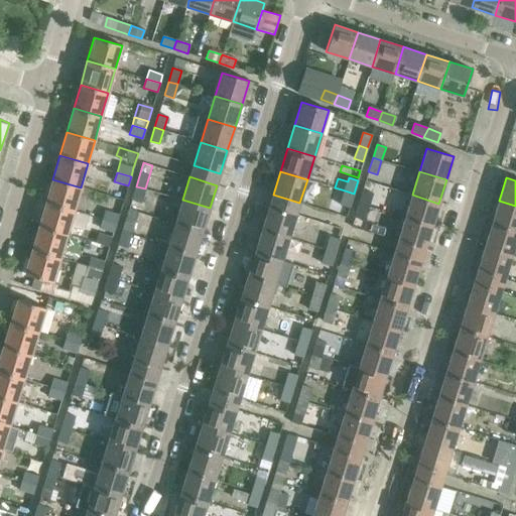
[(52,179),(45,203),(74,211),(81,187),(52,179)]
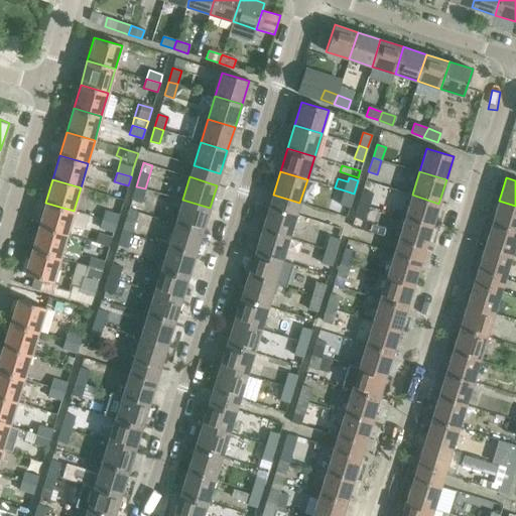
[(129,209),(138,212),(140,212),(141,210),(139,209),(145,188),(136,186),(132,200),(129,209)]
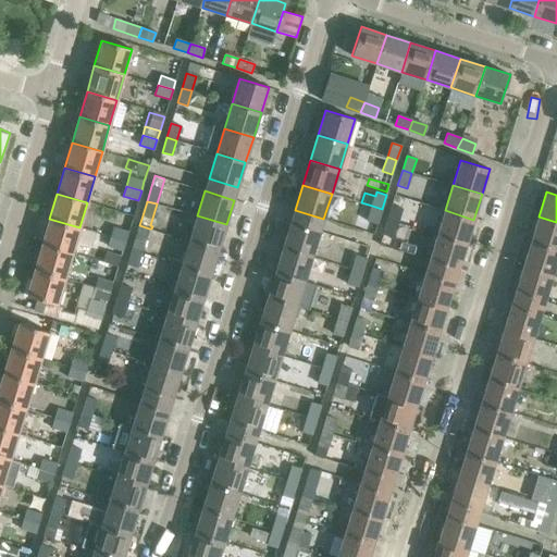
[(382,209),(372,206),(368,221),(378,224),(382,209)]
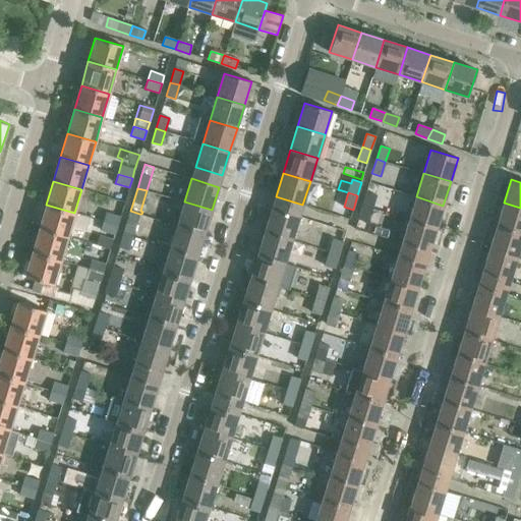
[(366,192),(362,206),(371,209),(375,195),(366,192)]
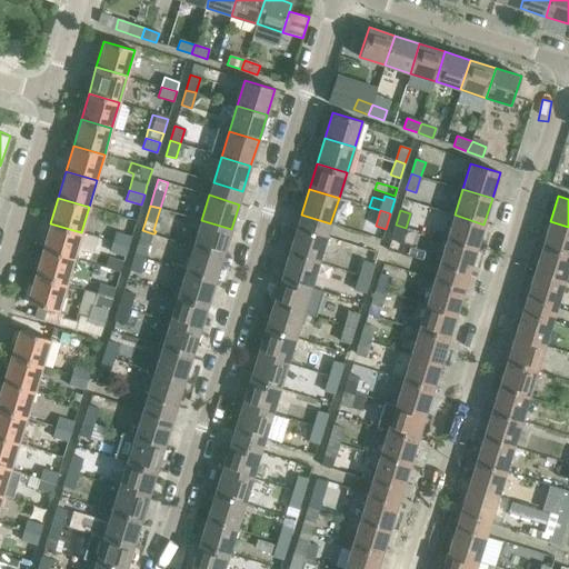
[(455,215),(447,241),(476,250),(483,225),(455,215)]
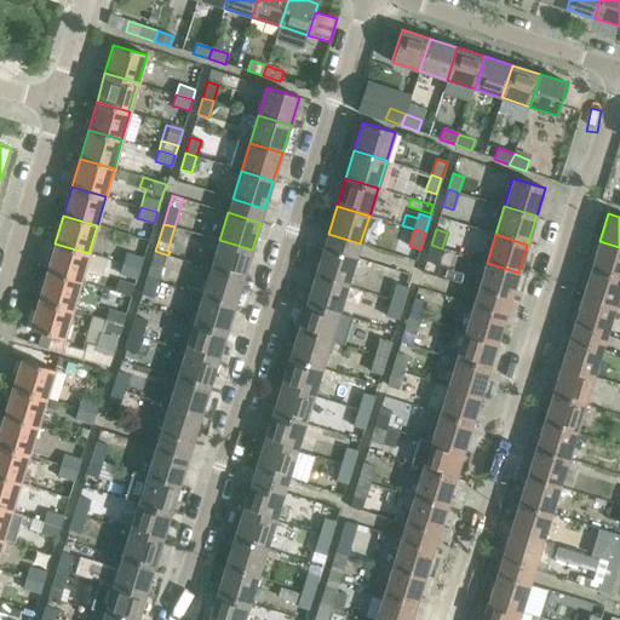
[(219,240),(211,268),(244,277),(252,250),(219,240)]
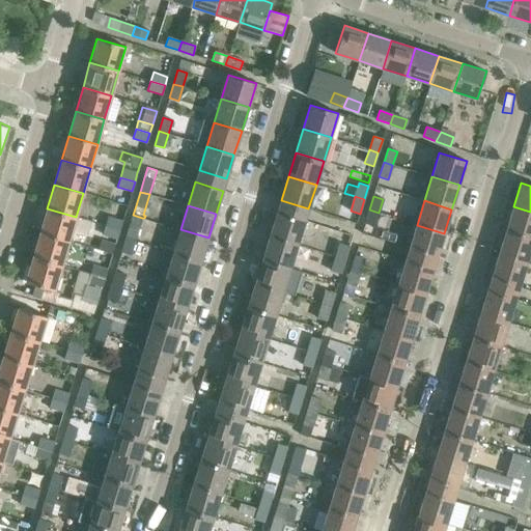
[(530,212),(513,206),(506,230),(530,238),(530,212)]
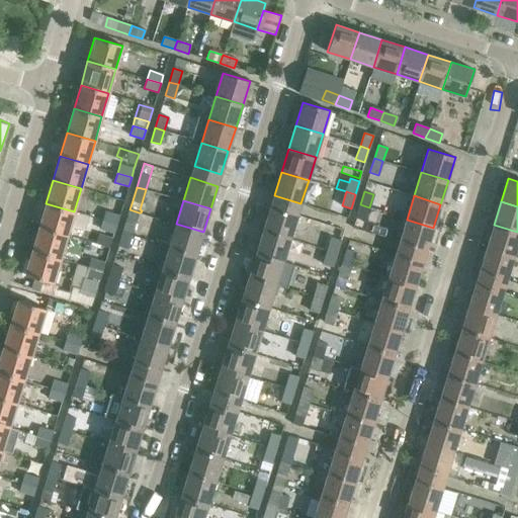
[(46,203),(39,228),(67,236),(74,211),(46,203)]
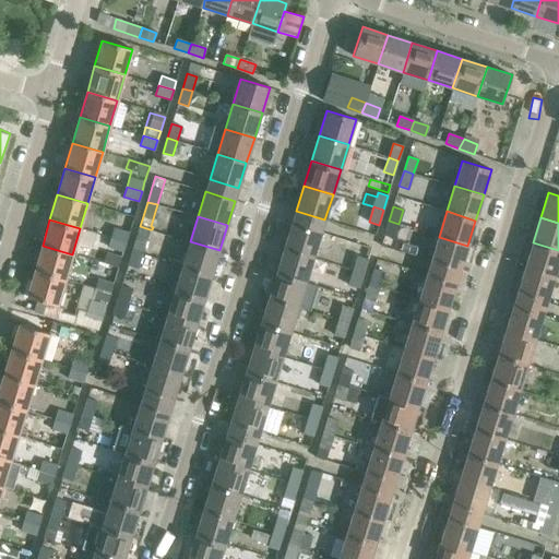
[(399,224),(389,221),(384,235),(394,238),(399,224)]
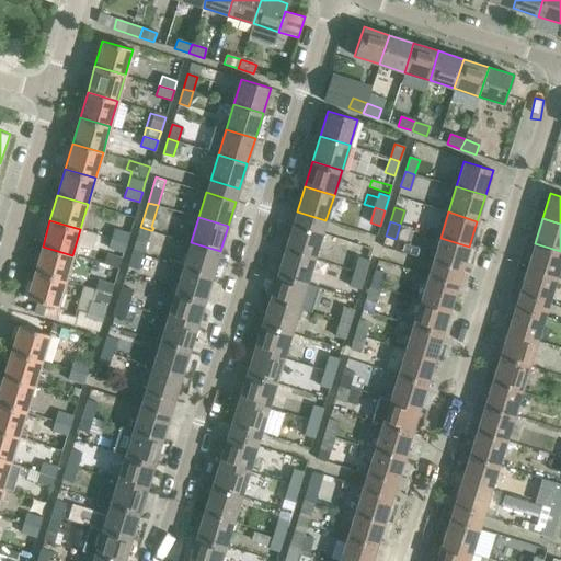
[(293,224),(285,249),(315,259),(322,233),(293,224)]
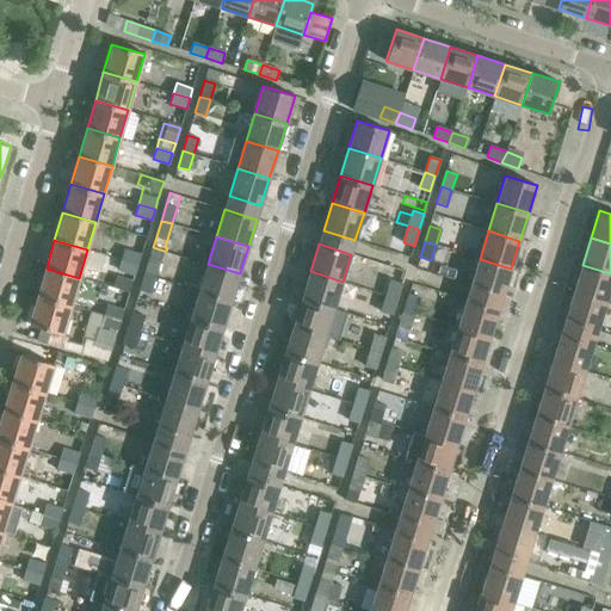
[(149,258),(144,273),(155,277),(164,251),(153,247),(149,258)]
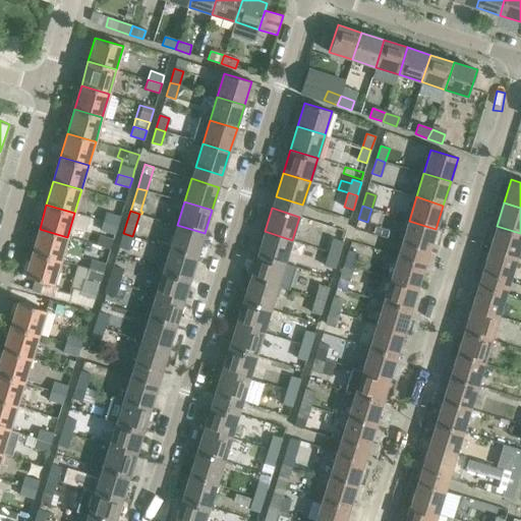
[(106,213),(104,222),(117,226),(120,217),(106,213)]
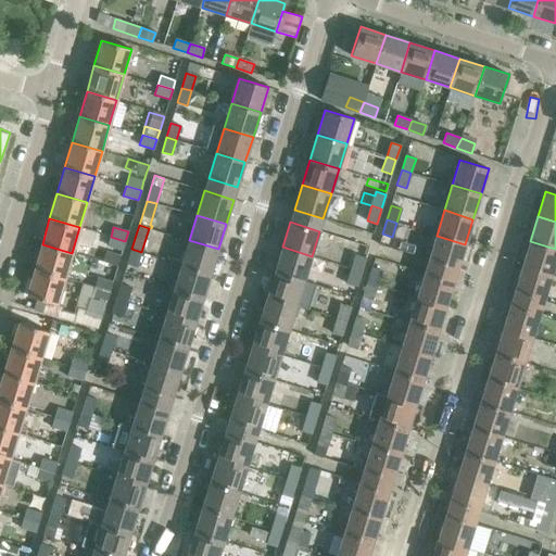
[(437,236),(429,260),(457,268),(465,244),(437,236)]
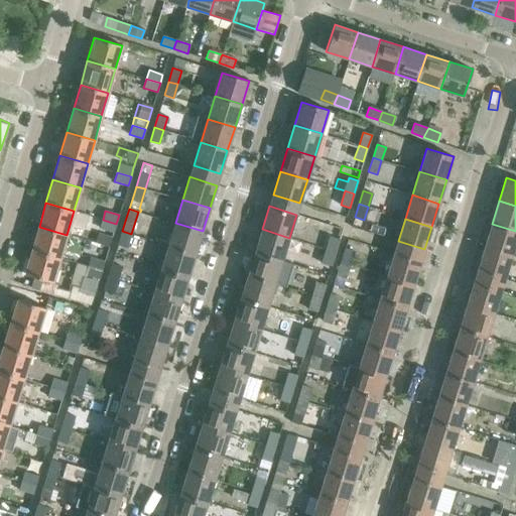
[(116,224),(103,220),(100,228),(114,232),(116,224)]
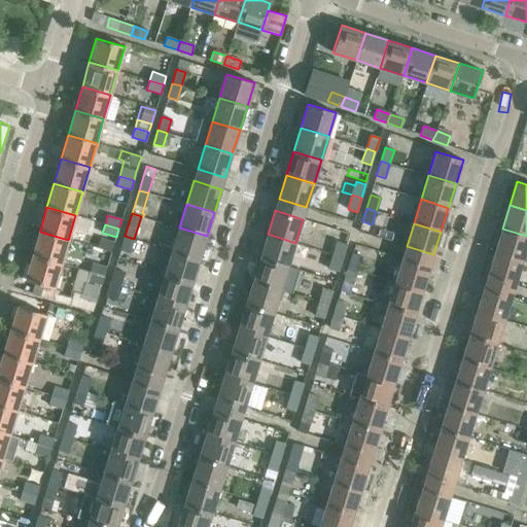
[(179,227),(172,251),(200,259),(207,236),(179,227)]
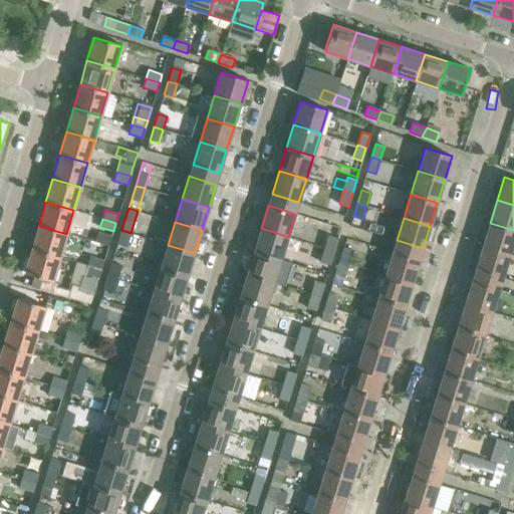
[(513,230),(490,223),(483,246),(510,254),(513,239),(513,230)]
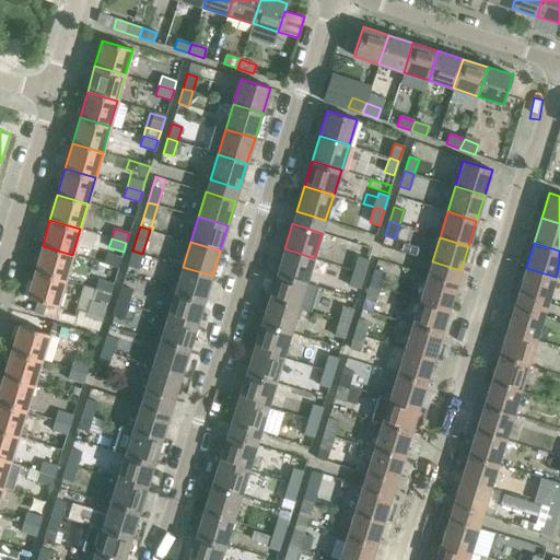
[(43,246),(35,272),(65,280),(72,255),(43,246)]
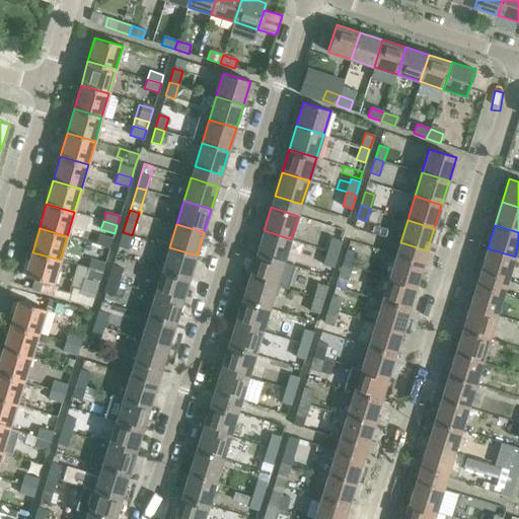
[(264,230),(256,253),(284,262),(291,239),(264,230)]
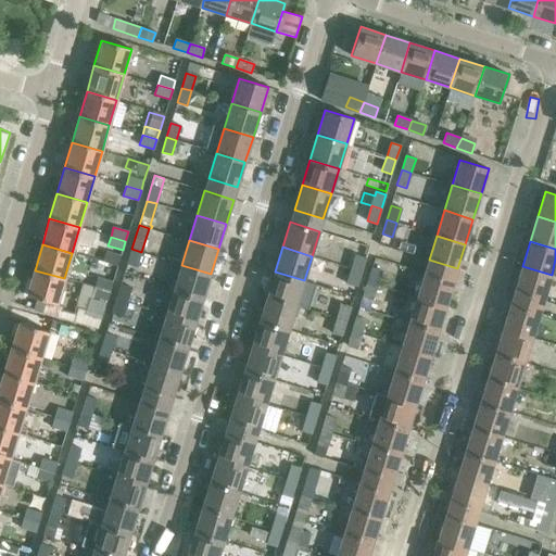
[(141,252),(131,249),(127,264),(137,266),(141,252)]
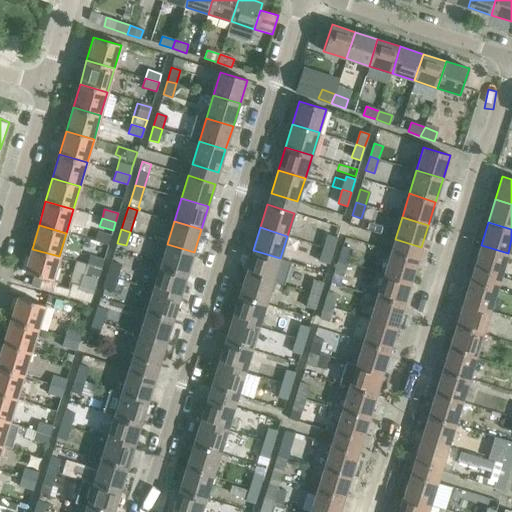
[(328,234),(323,248),(333,250),(337,237),(328,234)]
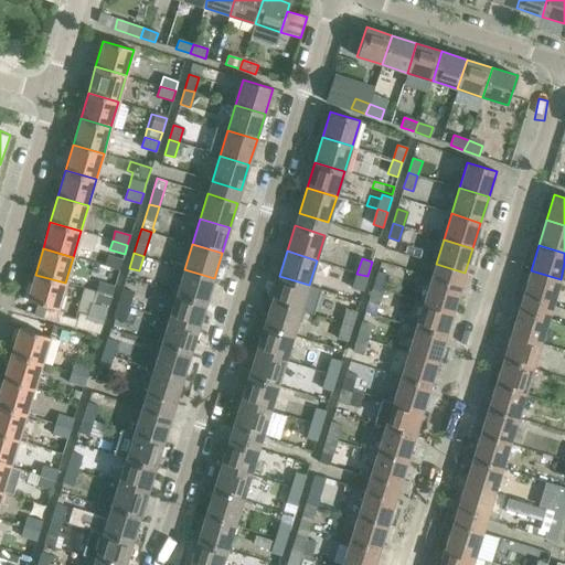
[(184,269),(177,295),(206,304),(214,278),(184,269)]
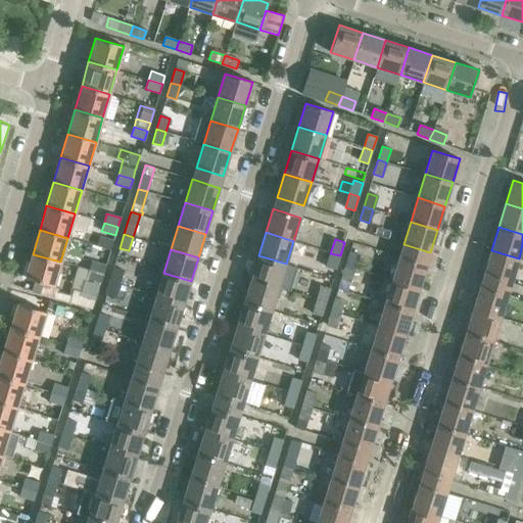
[(491,250),(484,274),(511,282),(519,258),(491,250)]
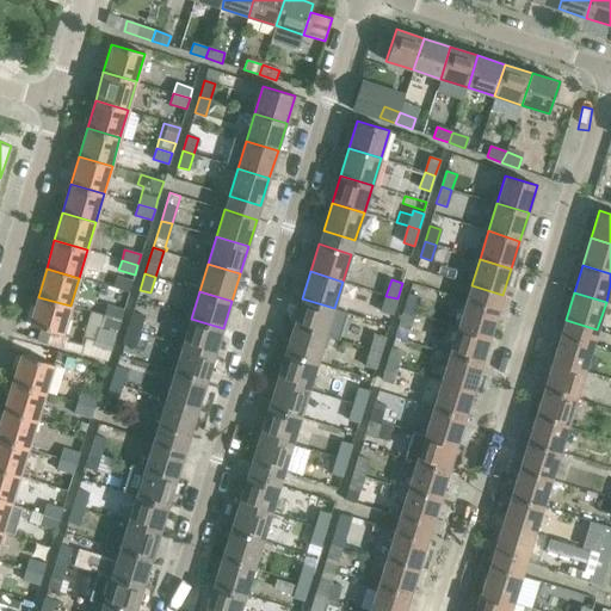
[(408,295),(403,310),(414,314),(419,297),(408,295)]
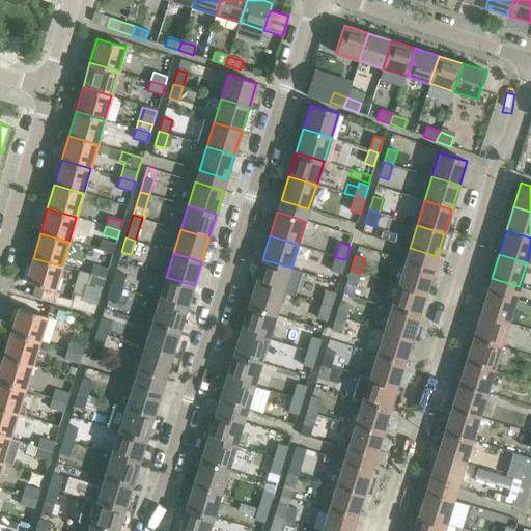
[(345,259),(335,257),(331,271),(340,274),(345,259)]
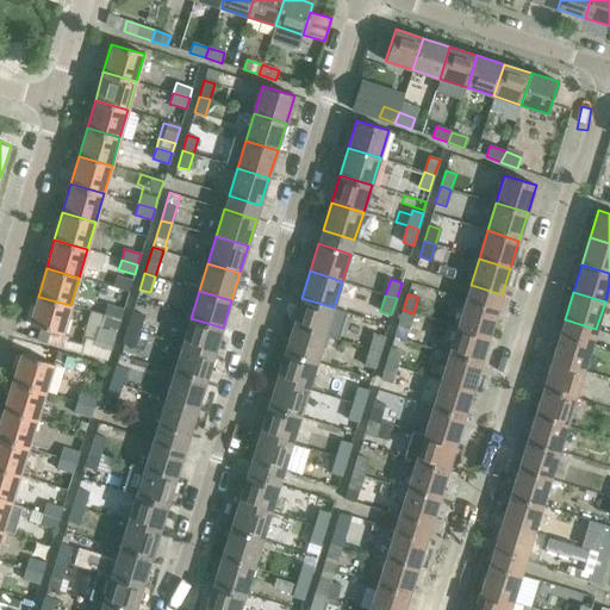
[(70,305),(38,297),(30,324),(63,334),(70,305)]
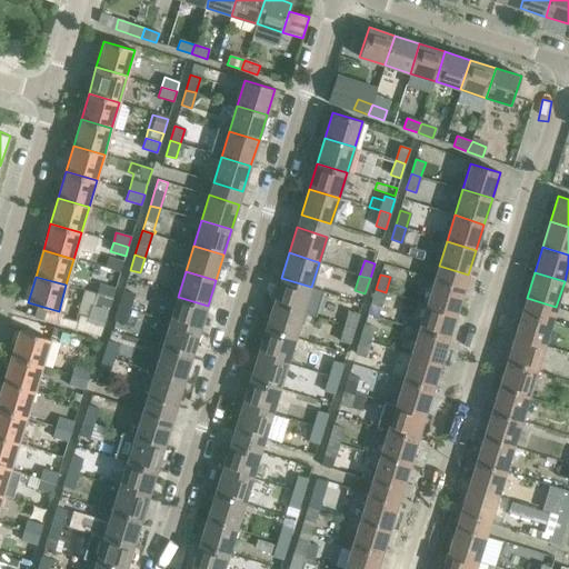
[(281,278),(273,303),(303,312),(311,287),(281,278)]
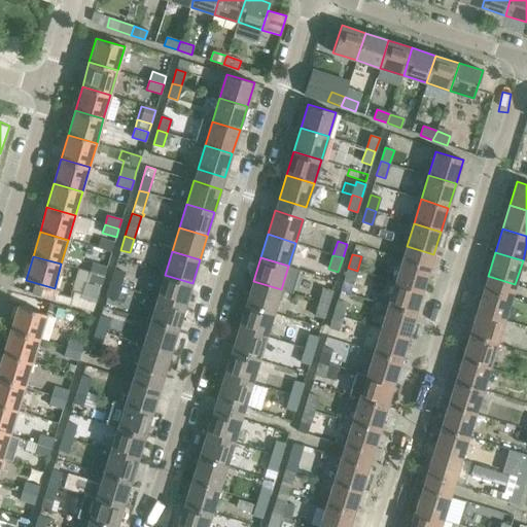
[(402,258),(395,281),(423,290),(430,267),(402,258)]
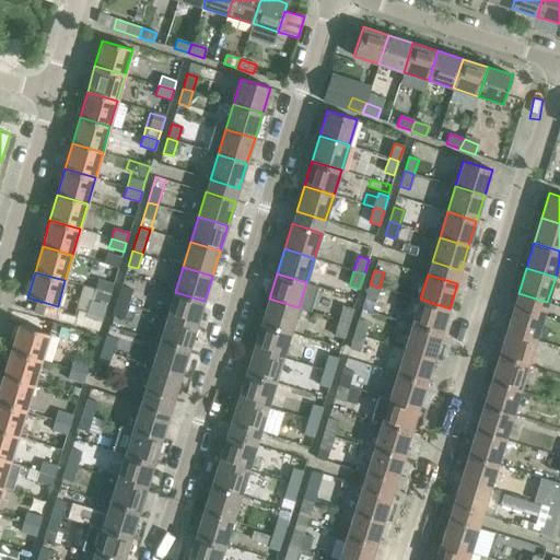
[(98,279),(95,289),(111,293),(114,284),(98,279)]
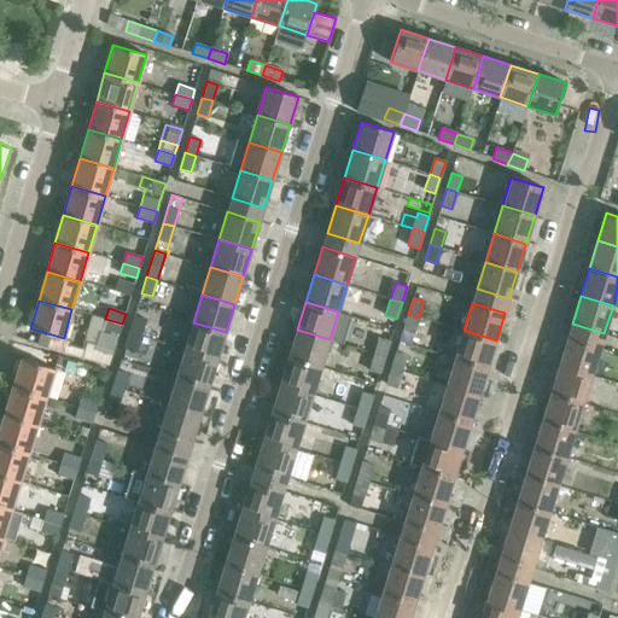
[(419,318),(408,314),(403,330),(414,333),(419,318)]
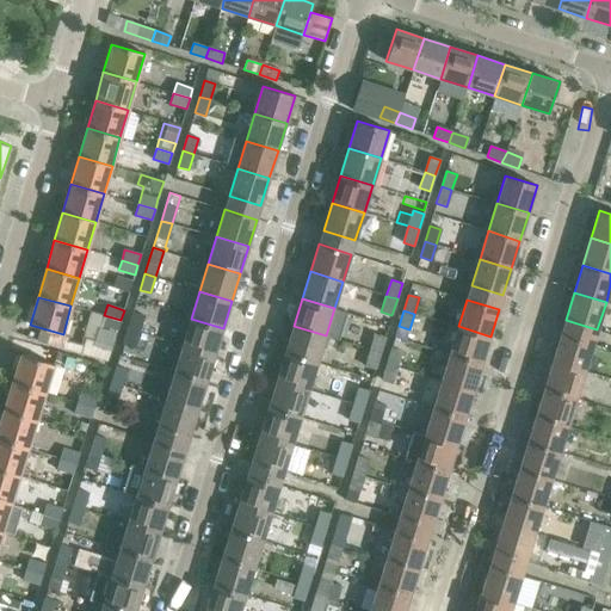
[(133,313),(128,328),(139,332),(143,315),(133,313)]
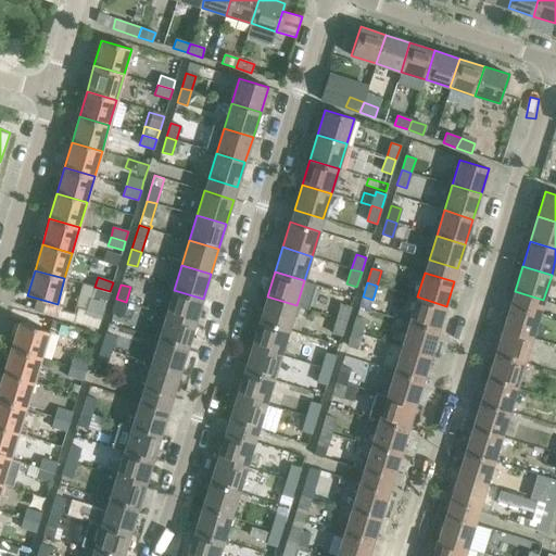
[(110,291),(95,287),(92,297),(99,299),(96,310),(104,312),(106,301),(110,291)]
